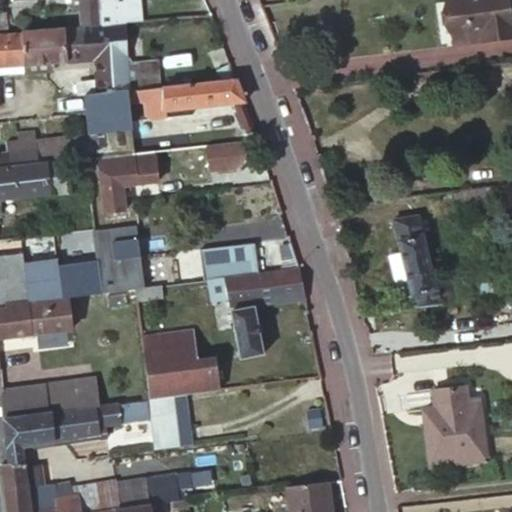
[(100,0),(70,0),(71,10),(75,10),(76,28),(102,25),(102,24),(101,10),(100,0)]
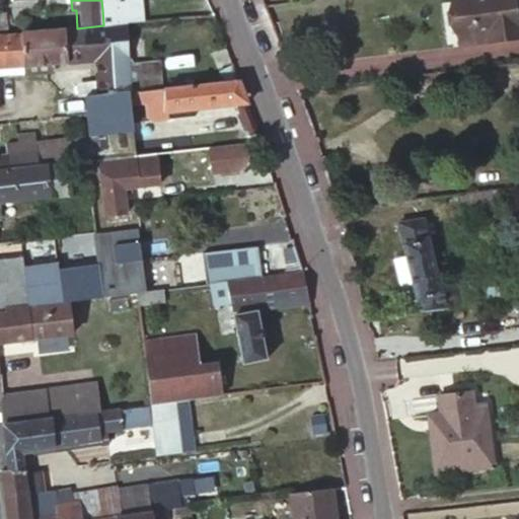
[(125,20),(141,19),(138,0),(101,0),(102,10),(103,24),(103,25),(125,24),(125,20)]
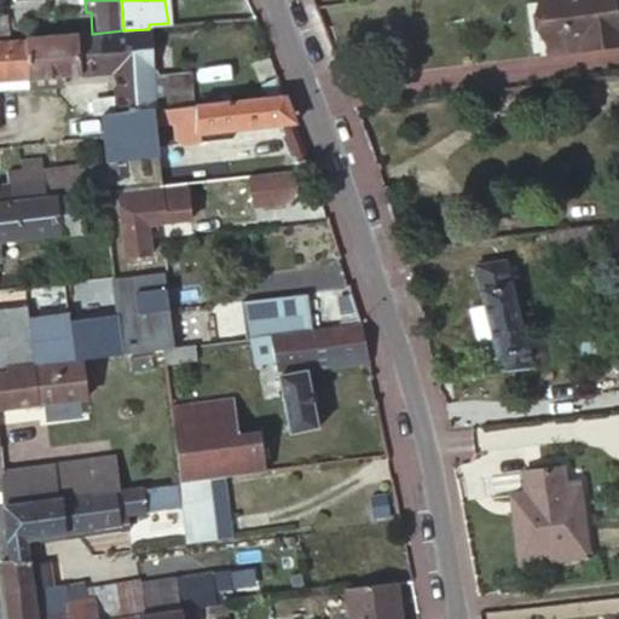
[(618,38),(614,0),(549,0),(541,1),(545,41),(593,35),(594,50),(618,46),(618,38)]
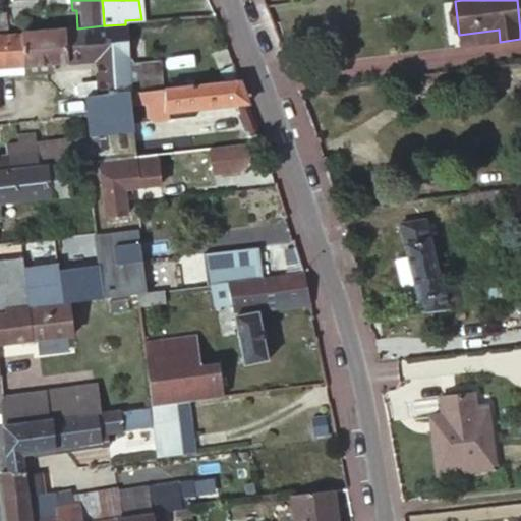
[(125,24),(104,25),(77,29),(21,33),(23,65),(50,63),(97,59),(98,79),(99,95),(130,91),(129,63),(126,24),(125,24)]
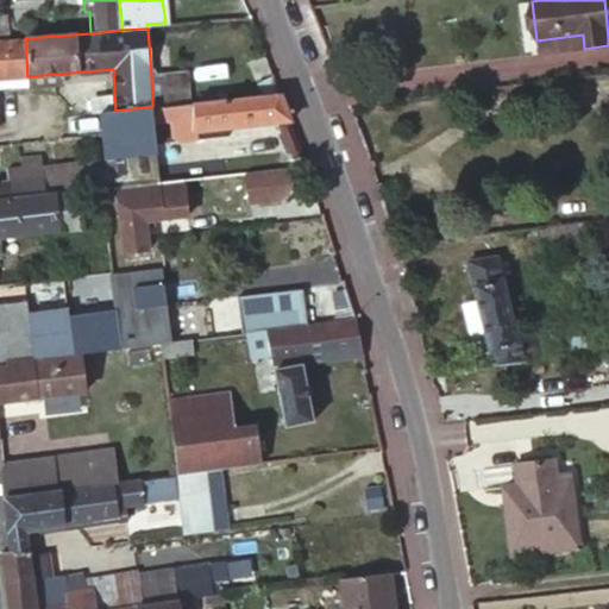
[(583,35),(537,41),(538,55),(584,49),(583,35)]
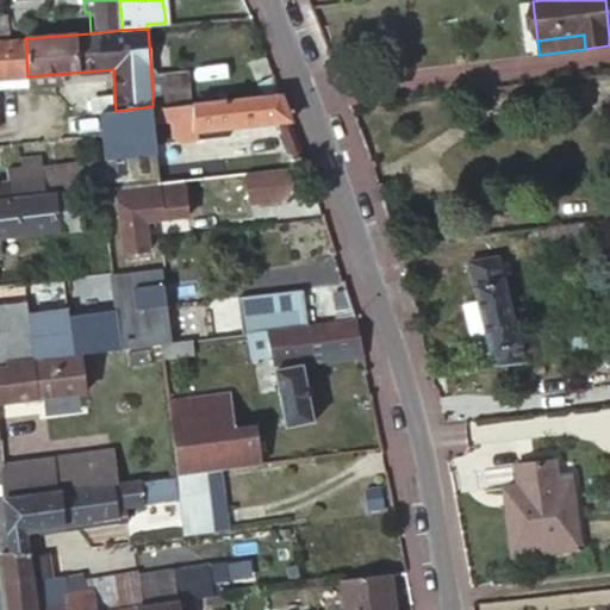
[(10,39),(0,39),(0,79),(27,76),(25,38),(10,39)]
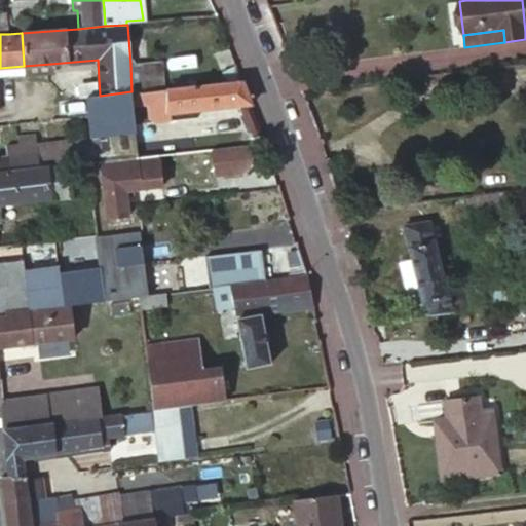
[(130,64),(132,91),(141,91),(163,88),(160,62),(130,64)]
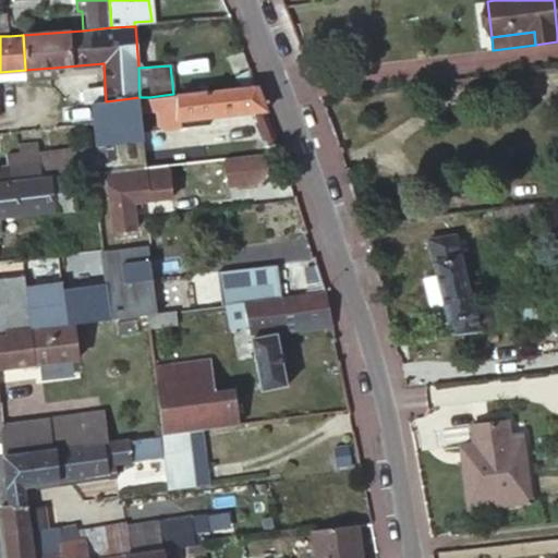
[(53,68),(25,70),(26,80),(55,77),(53,68)]
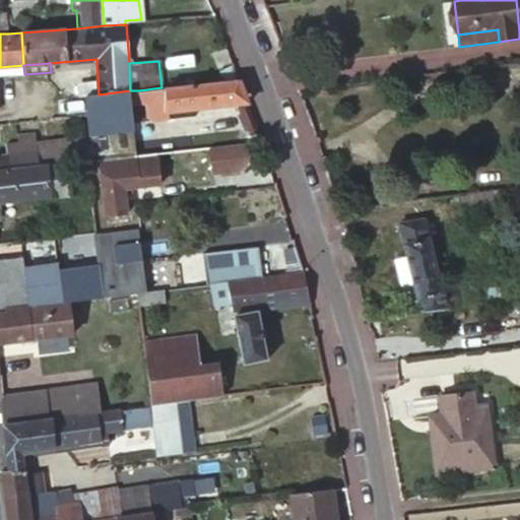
[(229,74),(231,81),(239,80),(236,72),(229,74)]
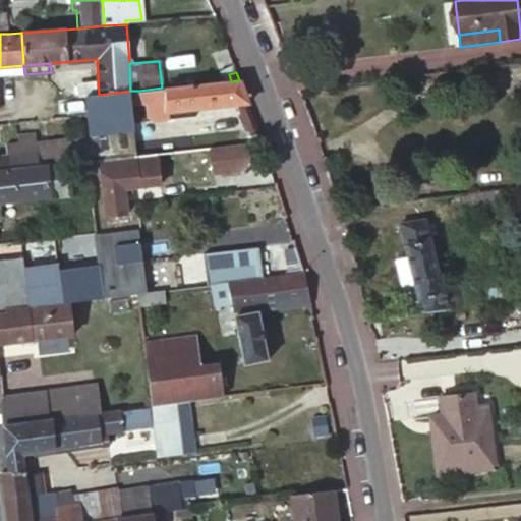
[(83,80),(84,96),(99,95),(98,79),(83,80)]
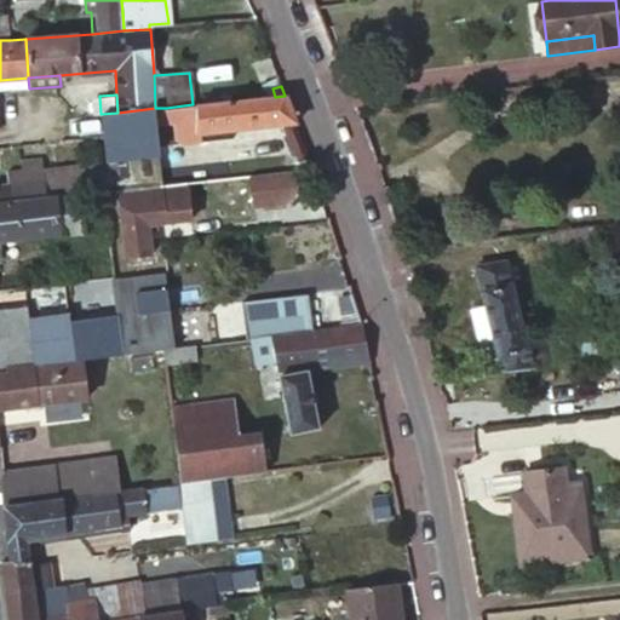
[(285,96),(275,97),(233,101),(219,102),(193,104),(166,108),(155,108),(118,113),(101,114),(103,135),(103,138),(109,191),(119,190),(187,183),(206,181),(201,141),(229,137),(298,130),(294,122),(291,113),(285,96)]
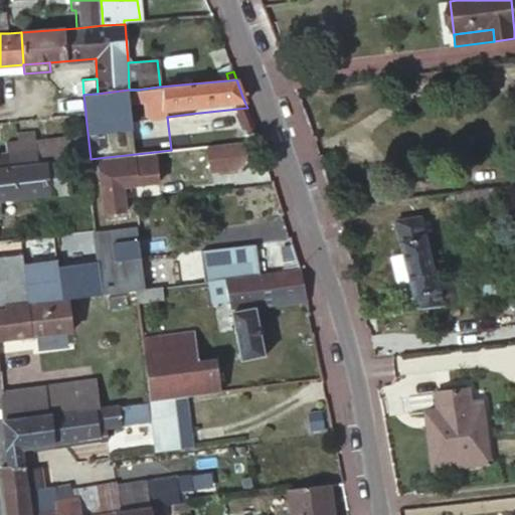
[(64,162),(83,160),(80,135),(32,142),(32,136),(26,137),(25,133),(15,135),(16,141),(19,167),(64,162)]
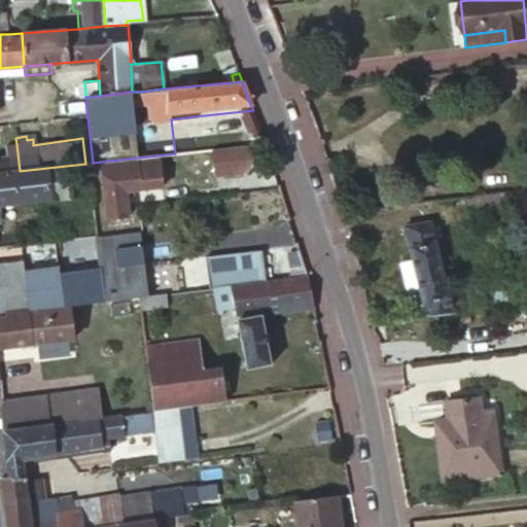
[(0,173),(15,171),(20,171),(16,144),(3,146),(4,157),(0,157),(0,173)]
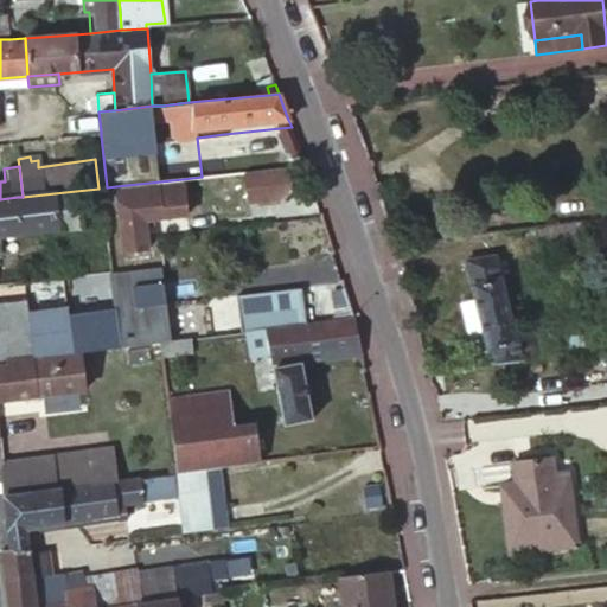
[(288,167),(246,172),(249,200),(280,197),(291,185),(288,167)]
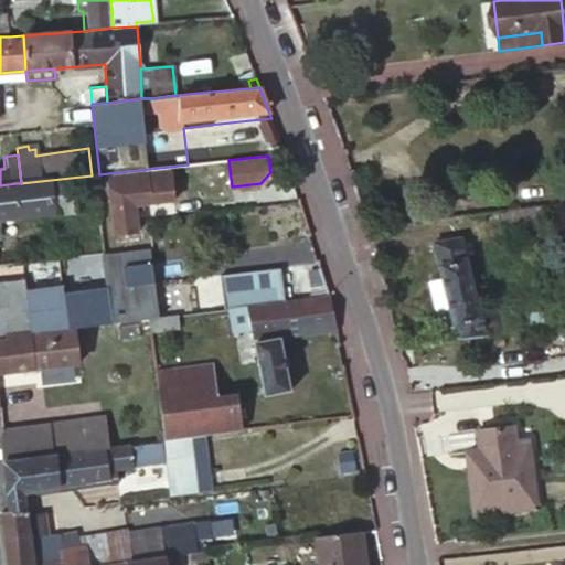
[(108,173),(116,232),(138,230),(135,208),(141,208),(141,201),(174,196),(170,167),(108,173)]
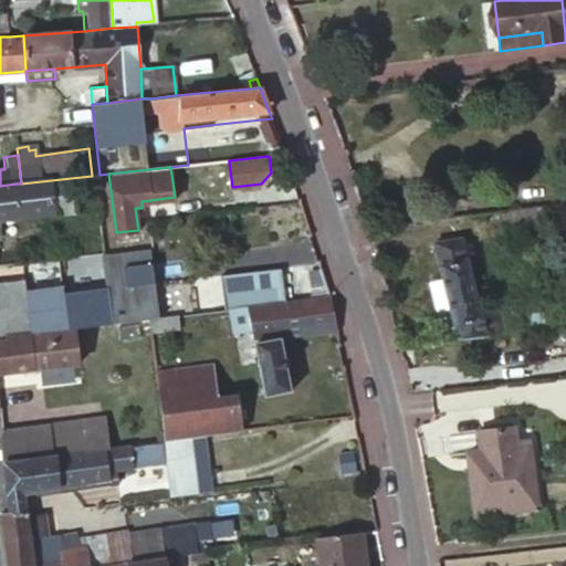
[(21,184),(17,184),(20,219),(75,212),(71,178),(21,184)]
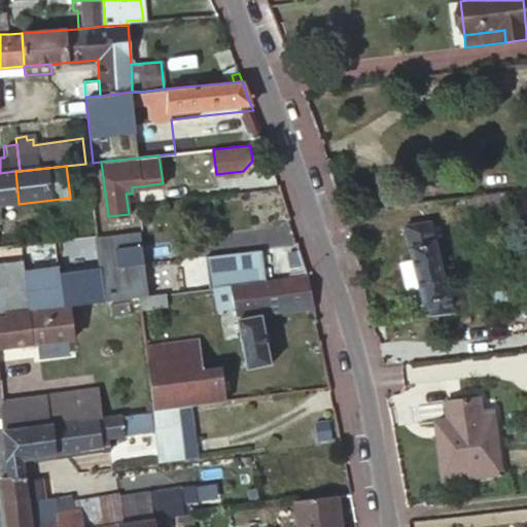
[(15,171),(0,173),(0,219),(1,219),(0,212),(0,205),(19,204),(15,171)]
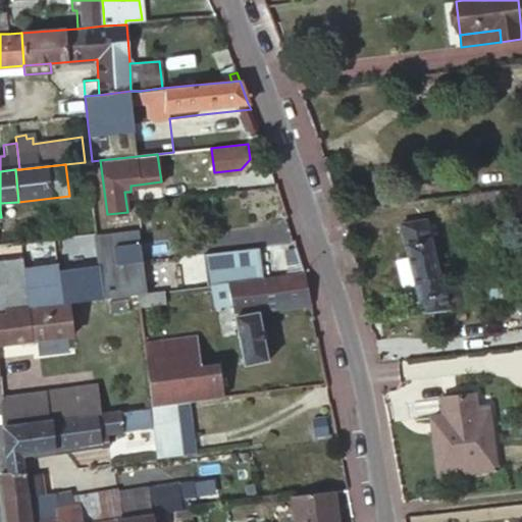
[(418,290),(424,313),(450,310),(444,289),(426,220),(402,224),(410,259),(418,290)]
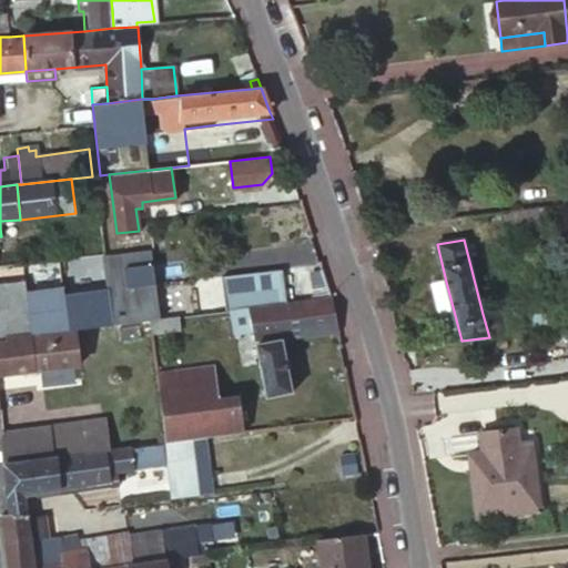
[(63,296),(67,331),(74,330),(101,326),(114,324),(149,320),(161,318),(155,284),(170,283),(164,250),(151,252),(72,262),(77,294),(63,296)]
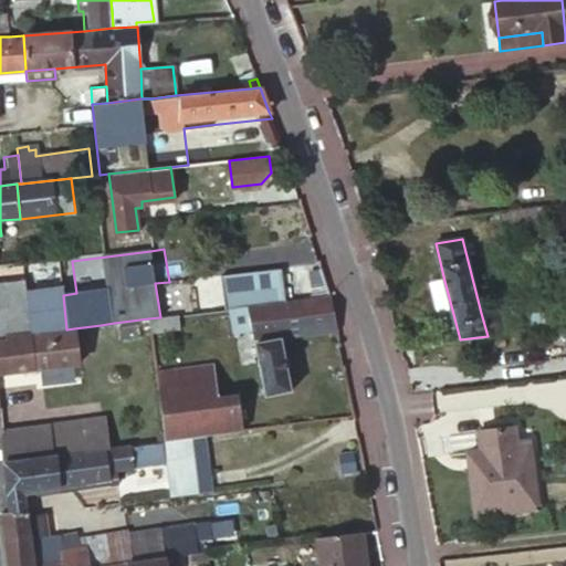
[(0,337),(7,337),(30,334),(66,329),(63,295),(59,262),(22,266),(24,287),(0,290),(0,337)]
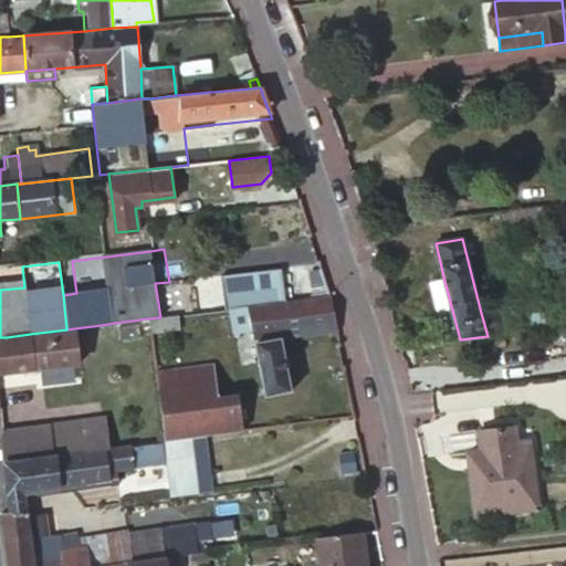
[(439,317),(453,314),(444,281),(430,284),(439,317)]
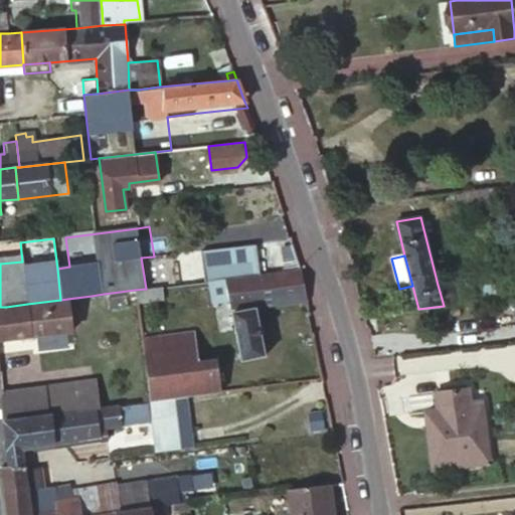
[(250,275),(210,280),(212,292),(212,293),(227,291),(229,301),(241,360),(265,356),(255,307),(307,299),(301,268),(250,275)]
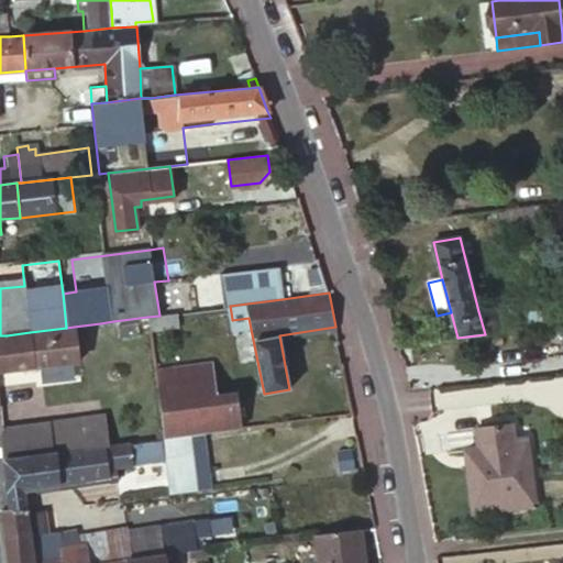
[(190,311),(176,313),(178,326),(232,319),(230,306),(198,310),(190,311)]
